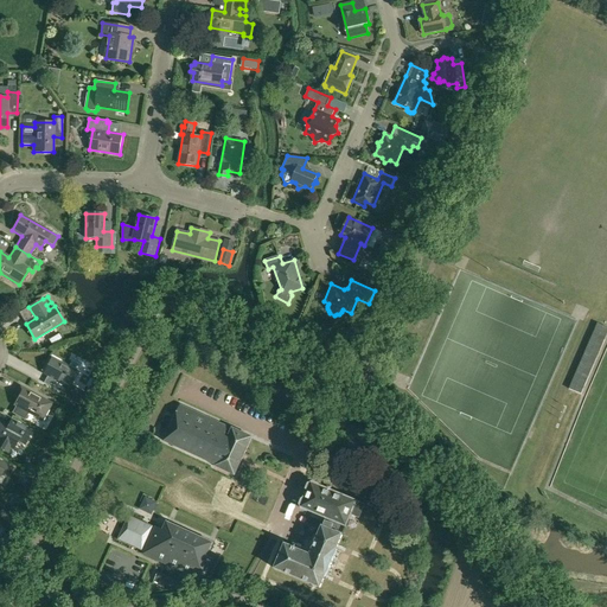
[(606,330),(594,325),(567,388),(582,394),(606,334),(606,330)]
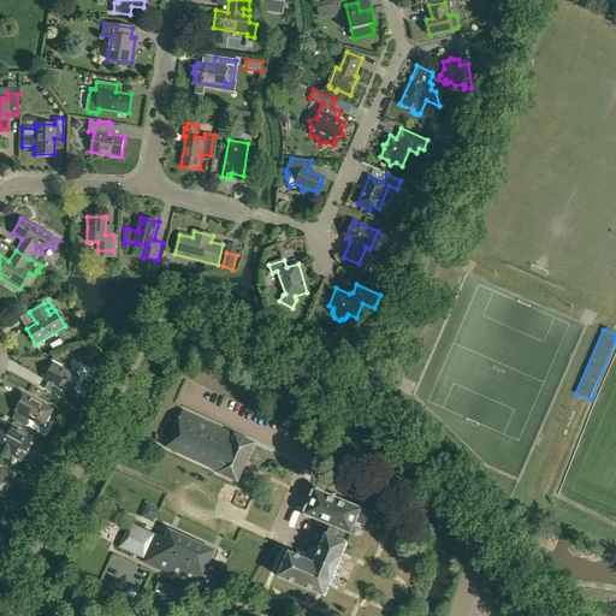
[(71,391),(80,377),(52,362),(43,378),(59,386),(54,394),(67,401),(65,404),(81,413),(88,400),(71,391)]
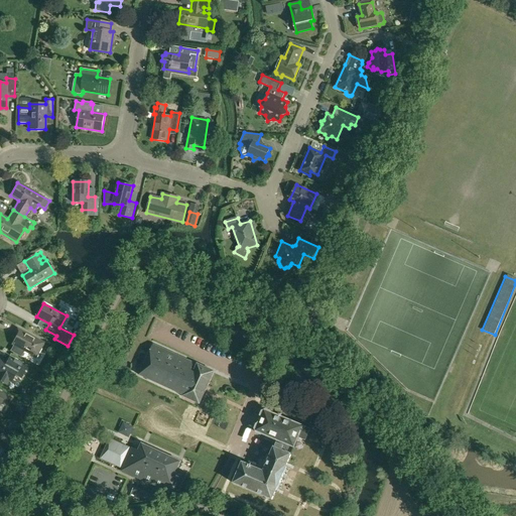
[(36,358),(44,343),(17,328),(13,334),(16,336),(12,345),(36,358)]
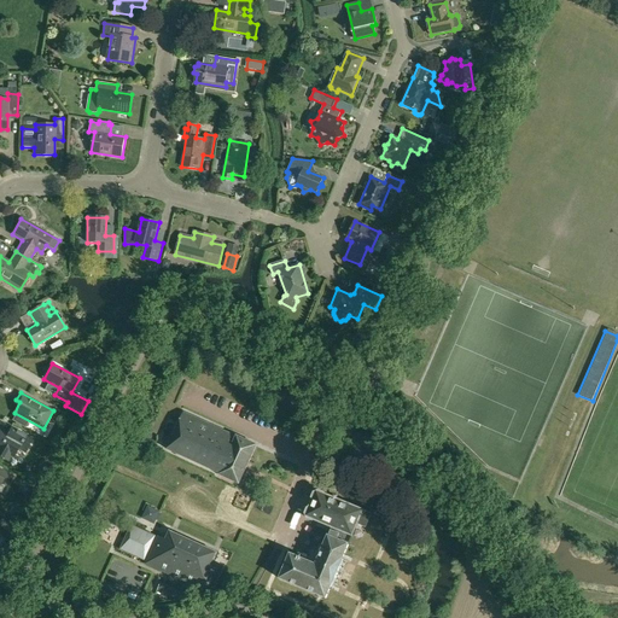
[(75,421),(80,414),(71,409),(68,418),(75,421)]
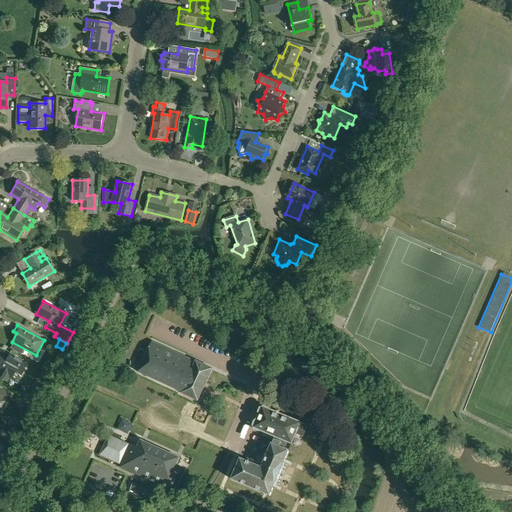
[(198,401),(213,369),(196,361),(195,362),(153,343),(140,372),(181,392),(181,393),(198,401)]
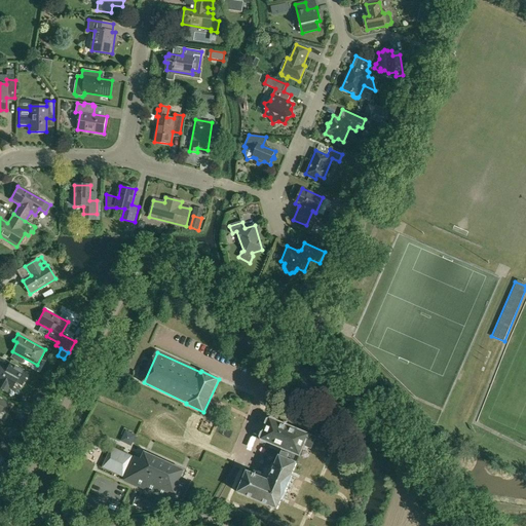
[(22,385),(28,373),(14,367),(11,373),(0,366),(0,388),(7,393),(9,388),(11,389),(15,382),(22,385)]
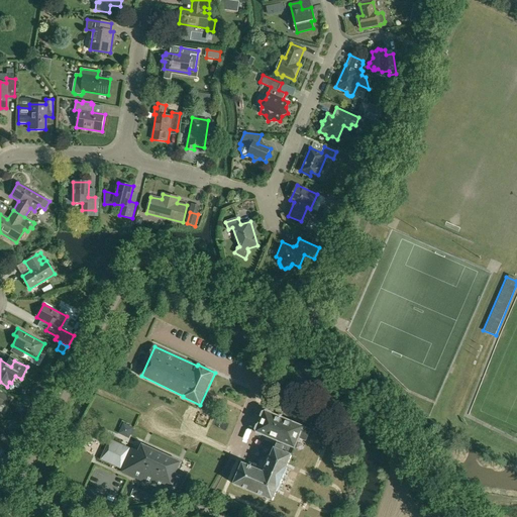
[(7,404),(10,398),(0,392),(0,405),(3,402),(7,404)]
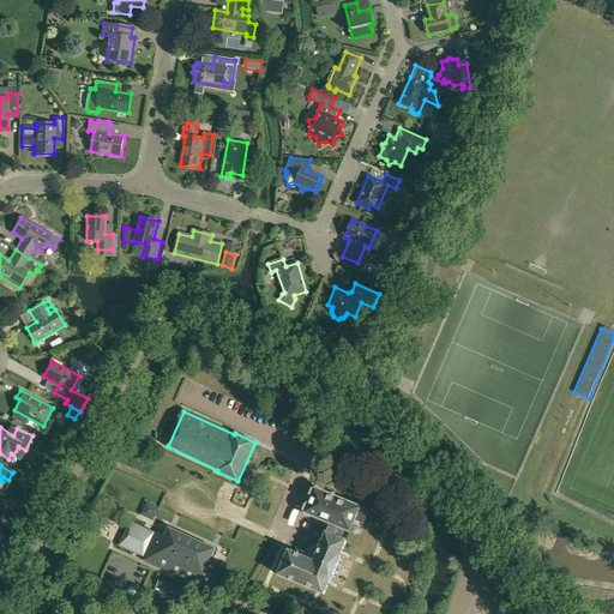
[(278,576),(324,595),(345,541),(341,539),(344,530),(350,533),(355,521),(362,523),(367,511),(323,492),(321,491),(317,488),(313,491),(311,494),(312,497),(308,505),(306,506),(304,510),(306,515),(311,517),(312,517),(331,524),(327,534),(326,533),(319,549),(311,545),(305,558),(289,552),(278,576)]
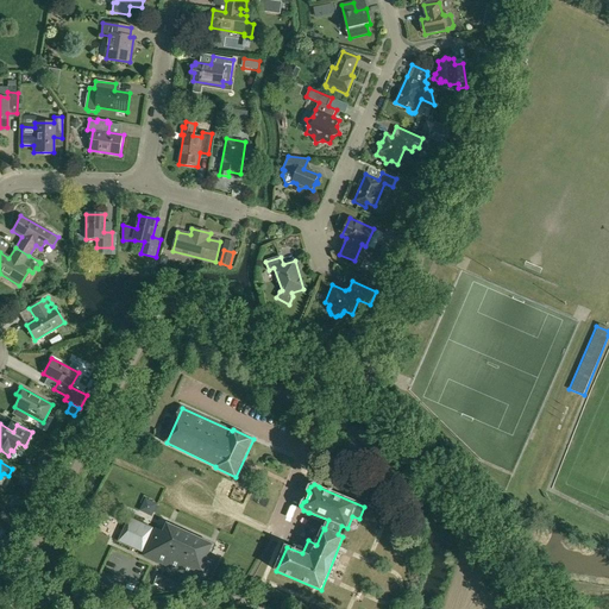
[(130,519),(120,541),(142,552),(143,551),(146,552),(144,556),(205,583),(217,557),(209,553),(213,546),(213,547),(214,545),(213,545),(212,545),(169,525),(168,523),(167,525),(164,533),(157,529),(156,532),(152,529),(130,519)]
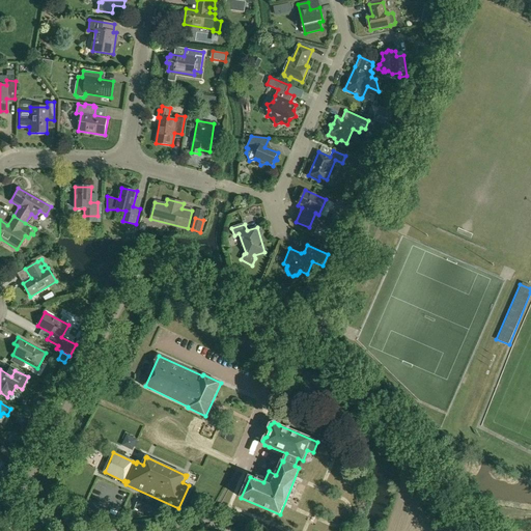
[(144,504),(138,501),(136,507),(141,509),(144,504)]
